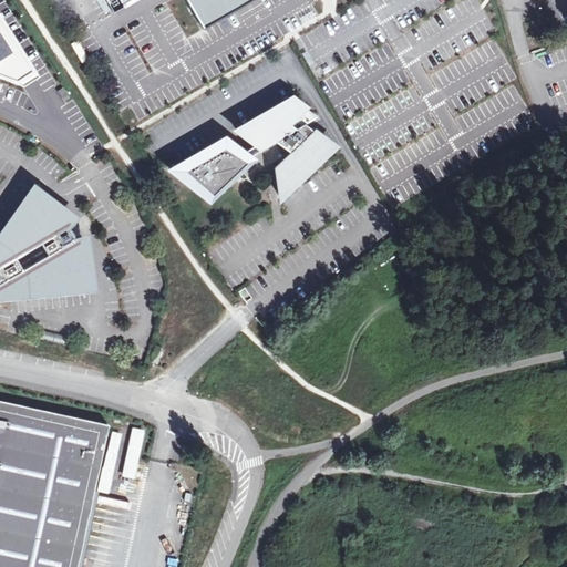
[(192,0),(204,20),(238,0),(192,0)]
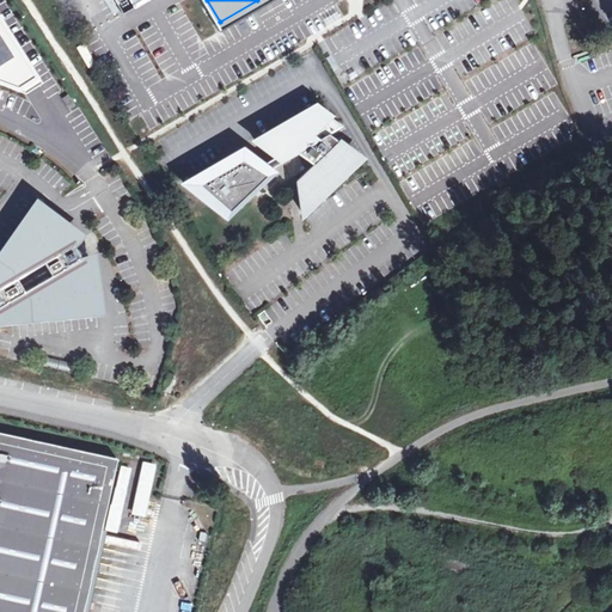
[(0,8),(0,89),(24,96),(34,90),(43,85),(0,8)]
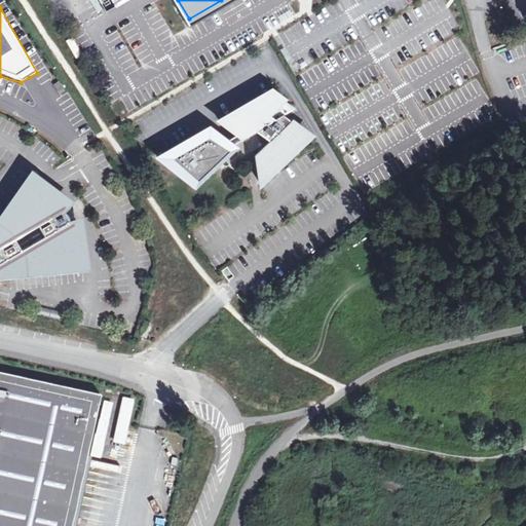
[(520,39),(512,42),(514,47),(522,44),(520,39)]
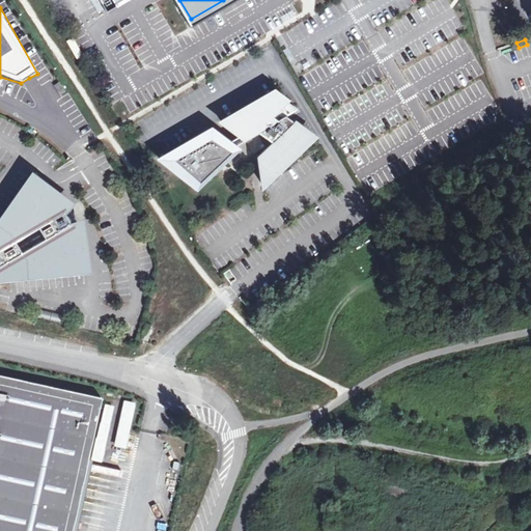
[(59,95),(65,91),(59,81),(53,86),(59,95)]
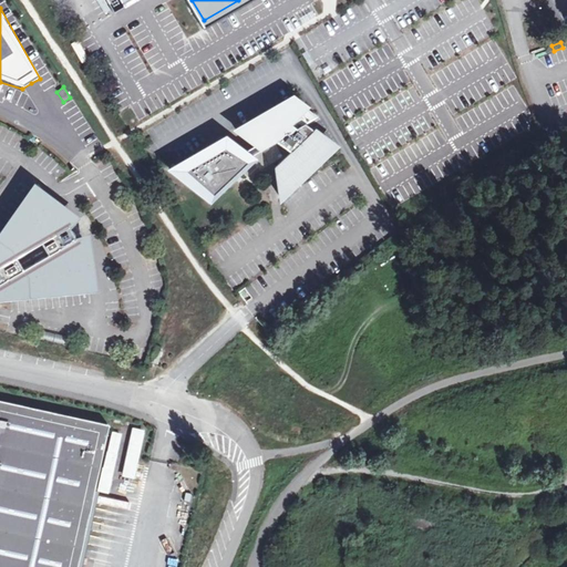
[(289,153),(276,166),(279,196),(333,145),(303,126),(316,119),(292,99),(237,131),(261,150),(275,142),(289,153)]
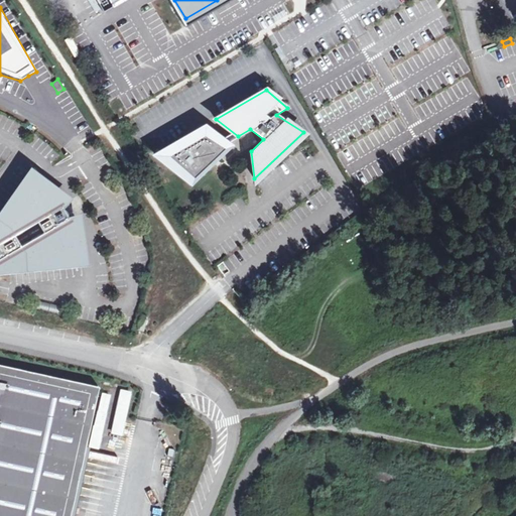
[(203,124),(151,153),(189,183),(230,142),(203,124)]
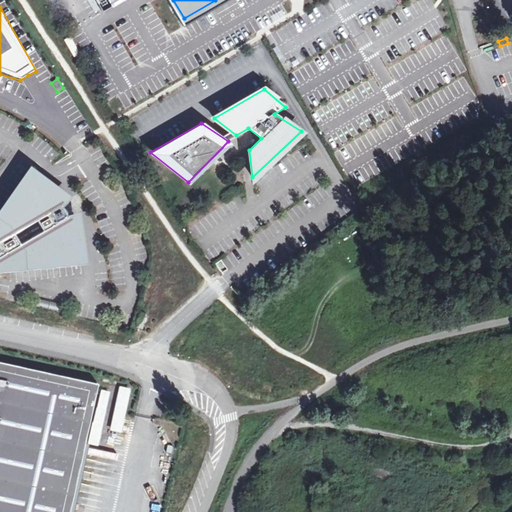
[(74,215),(67,217),(64,209),(61,206),(66,201),(30,174),(0,214),(0,269),(80,259),(74,215)]
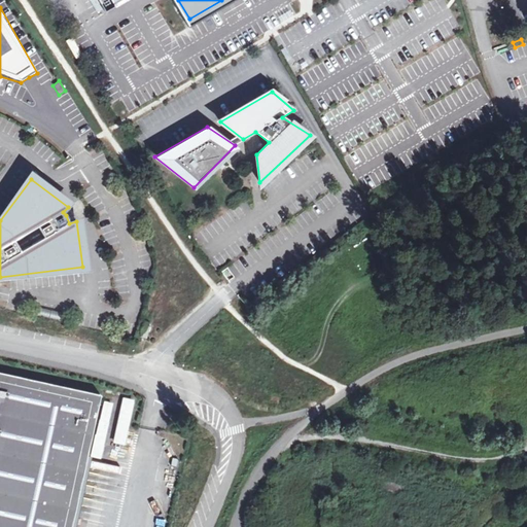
[(149,323),(143,322),(140,337),(146,339),(149,323)]
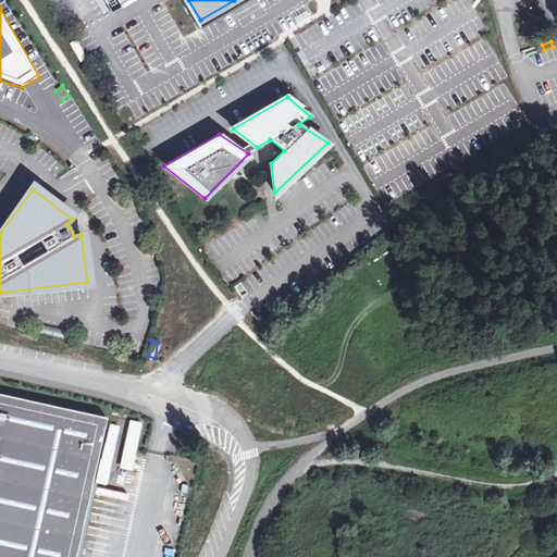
[(0,556),(72,556),(102,417),(0,394),(0,556)]
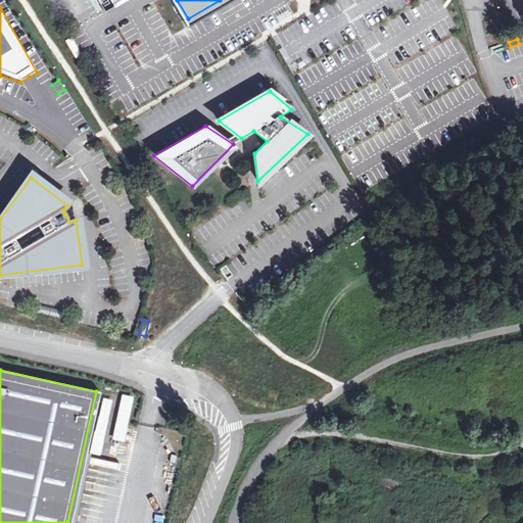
[(110,438),(122,441),(133,396),(122,394),(110,438)]
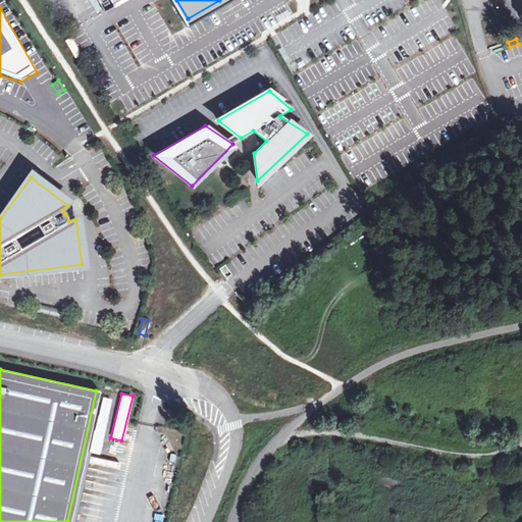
[(100,408),(107,410),(110,399),(102,398),(100,408)]
